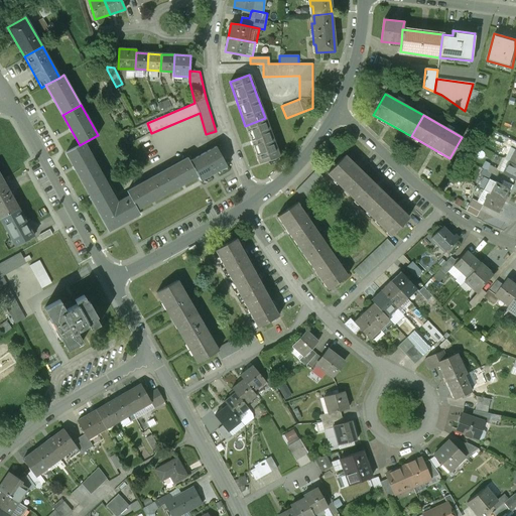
[(265,118),(245,126),(260,163),(279,156),(265,118)]
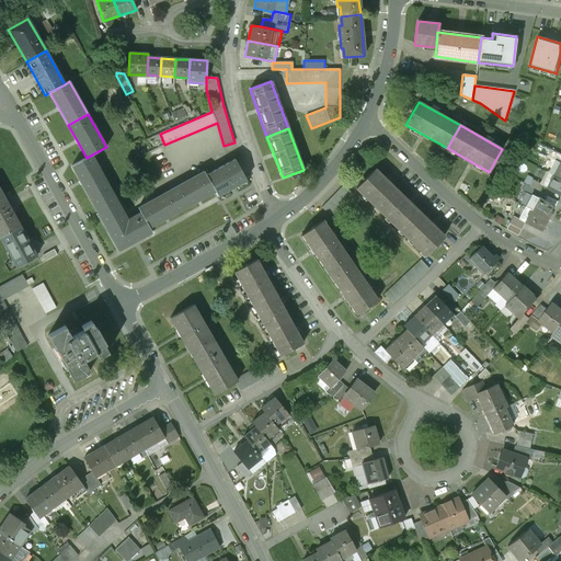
[(560,155),(552,150),(549,158),(560,163),(560,162),(560,155)]
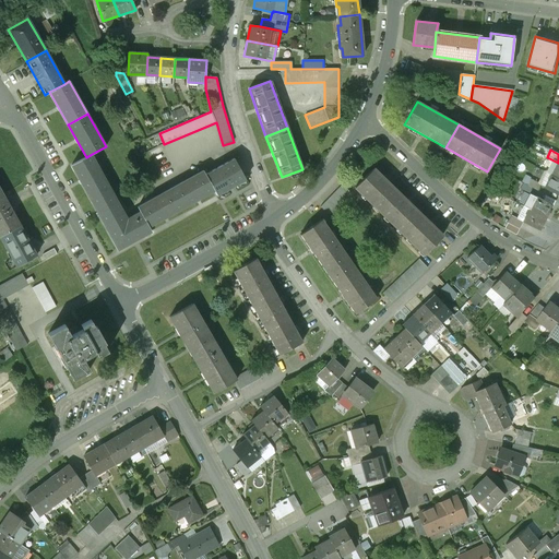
[(86,157),(71,165),(90,198),(109,187),(92,154),(86,157)]
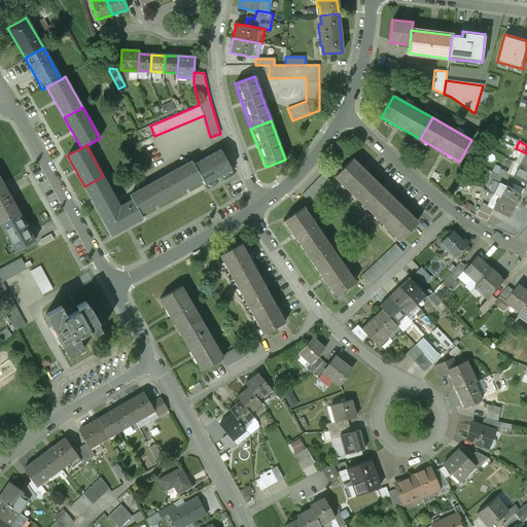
[(194,165),(202,180),(204,184),(232,170),(220,149),(194,165)]
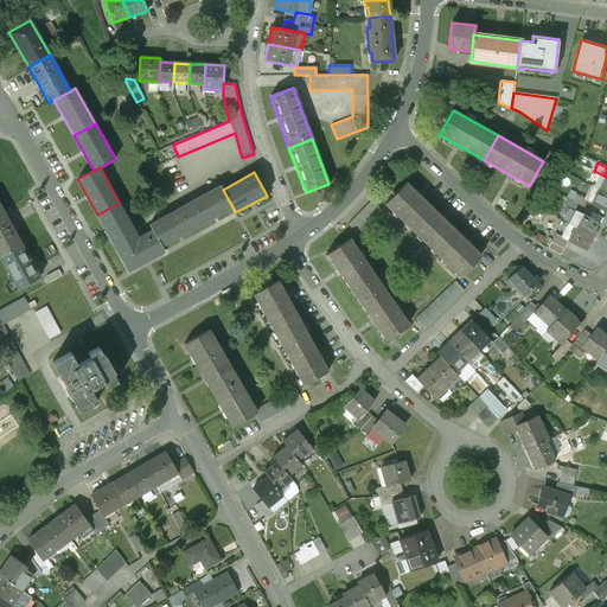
[(387,204),(411,229),(432,208),(407,183),(387,204)]
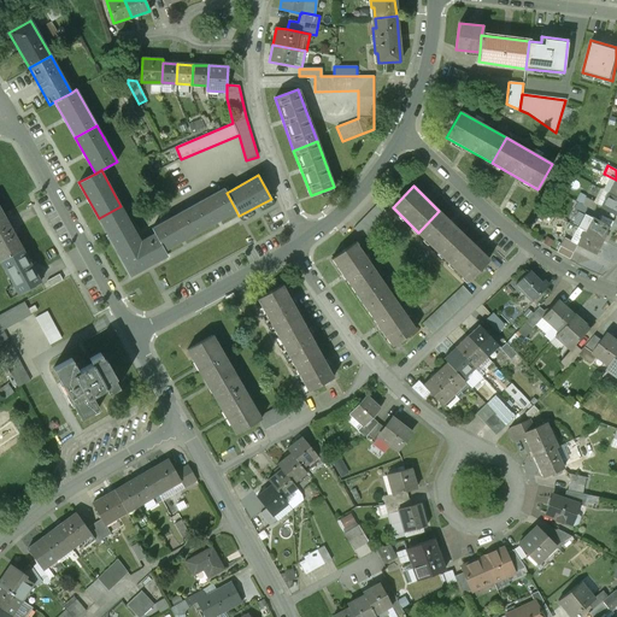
[(224,189),(188,209),(200,230),(236,211),(227,193),(224,189)]
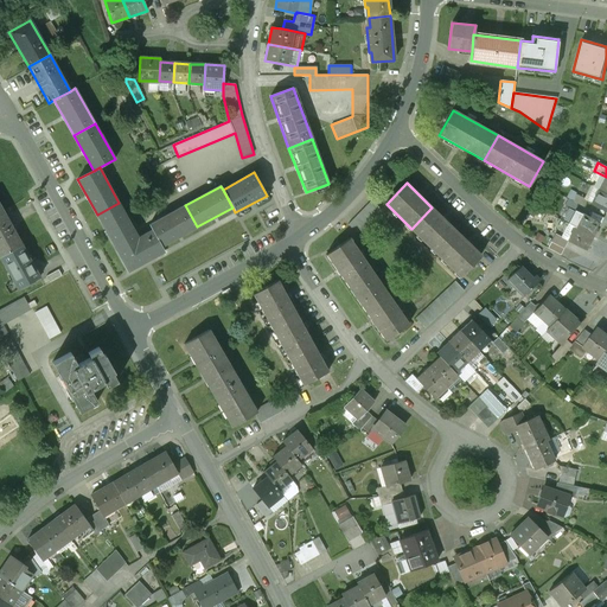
[(606,192),(600,190),(593,204),(606,210),(606,192)]
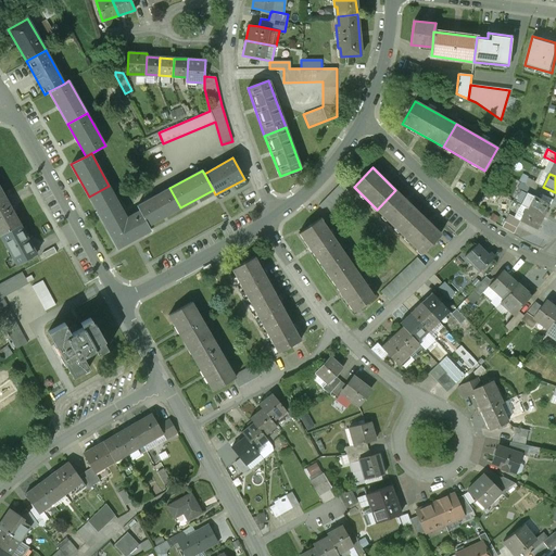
[(166,176),(133,194),(137,202),(169,184),(166,176)]
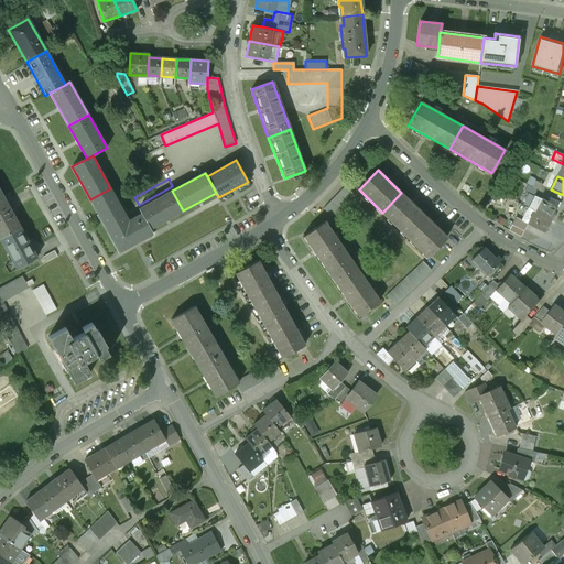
[(533,187),(544,193),(548,187),(537,181),(533,187)]
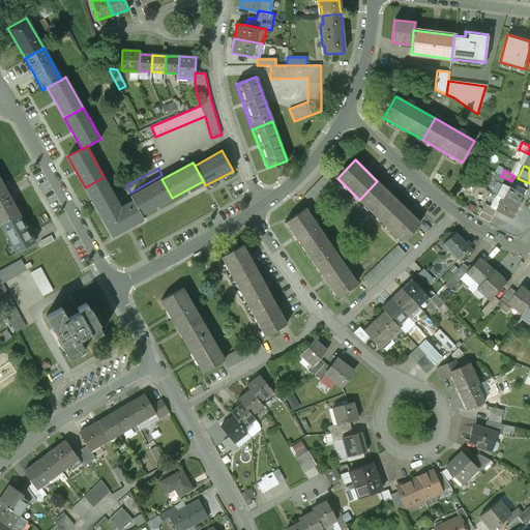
[(498,182),(507,186),(508,187),(511,181),(501,176),(498,182)]
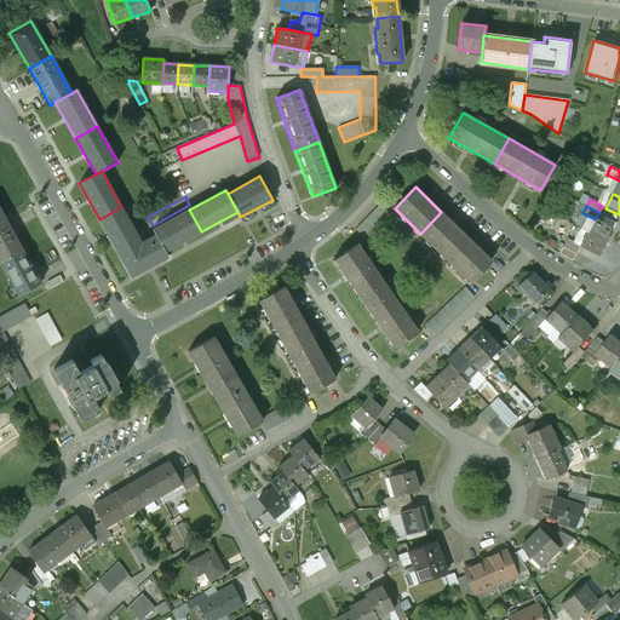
[(121,207),(99,219),(119,254),(141,242),(121,207)]
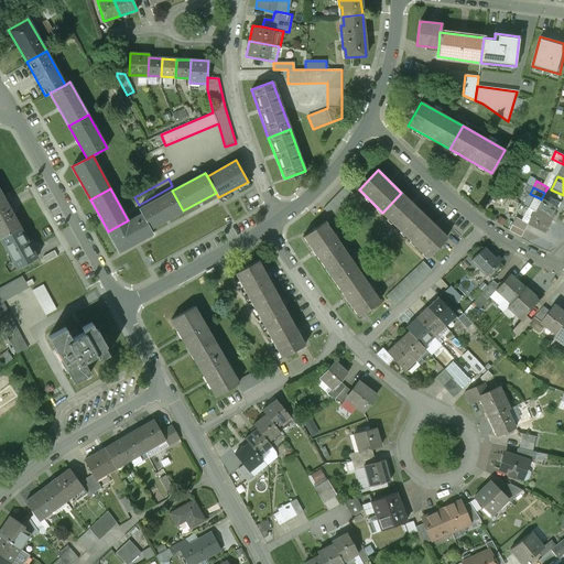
[(139,209),(141,214),(150,229),(183,210),(172,191),(139,209)]
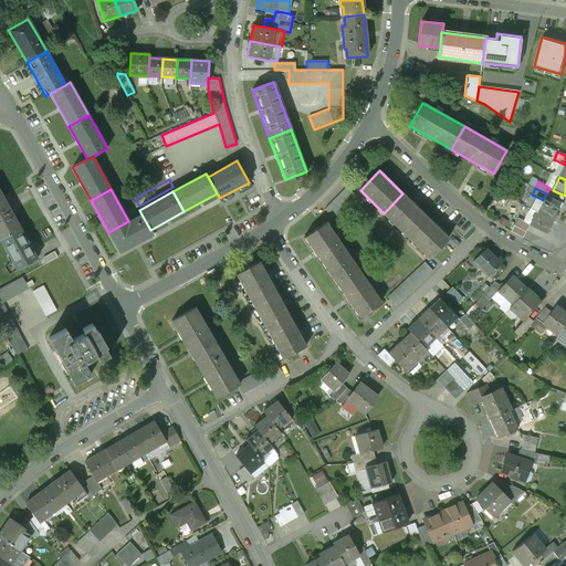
[(384,213),(407,236),(426,216),(402,194),(384,213)]
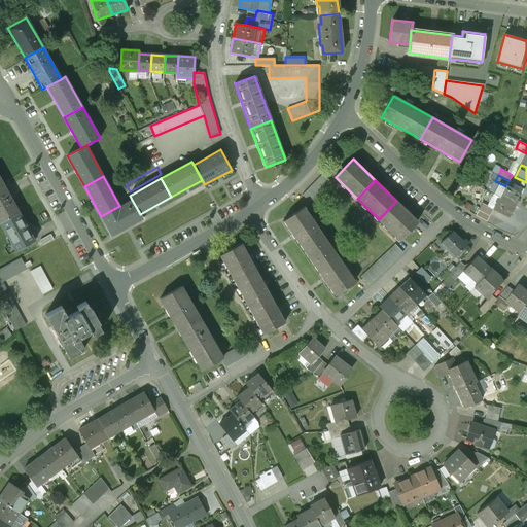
[(0,185),(0,222),(0,223),(19,213),(3,183),(2,184),(0,185)]
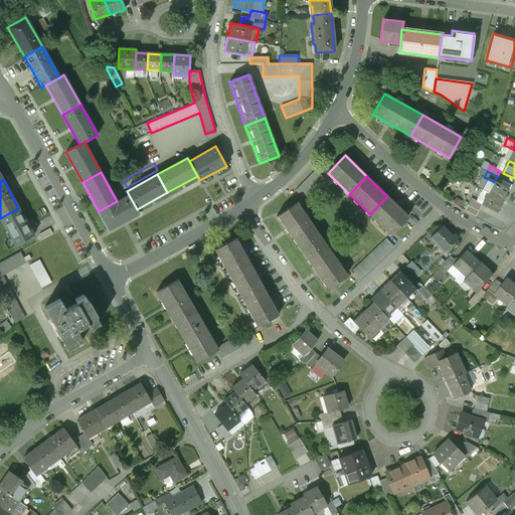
[(502,200),(508,189),(494,182),(493,181),(488,193),(502,200)]
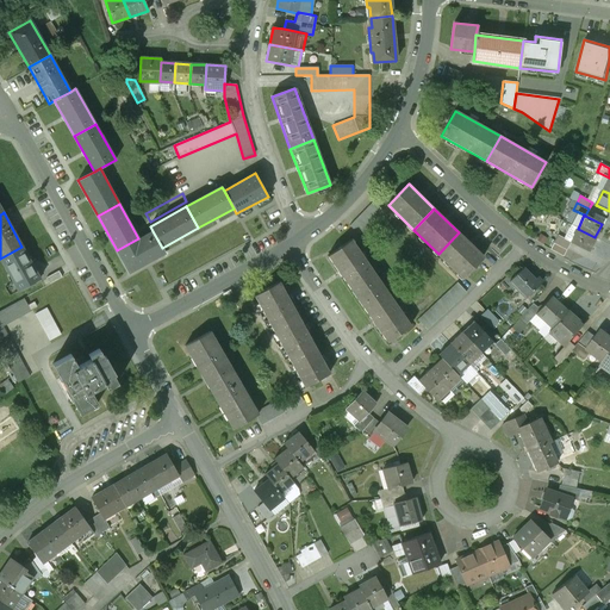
[(587,251),(595,237),(578,229),(571,225),(565,238),(571,242),(571,243),(587,251)]
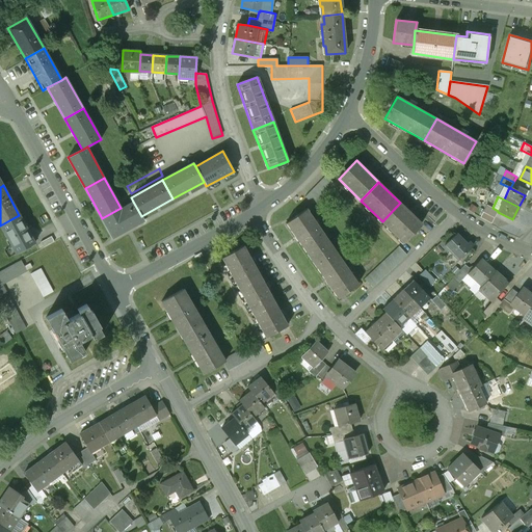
[(121,208),(102,218),(112,238),(143,220),(141,216),(133,202),(121,208)]
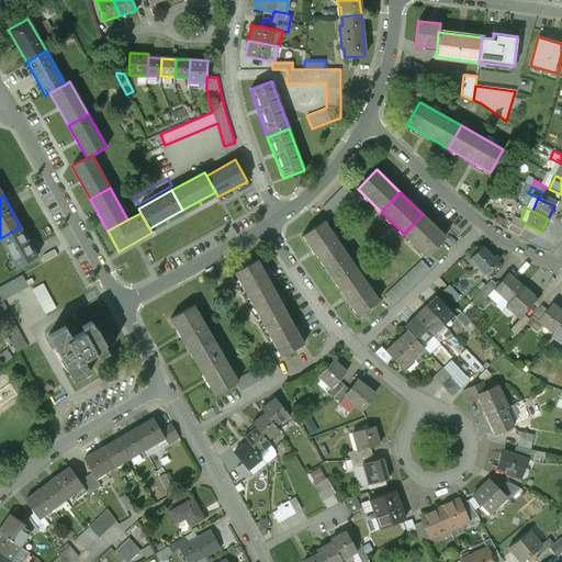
[(404,234),(427,256),(445,236),(423,214),(404,234)]
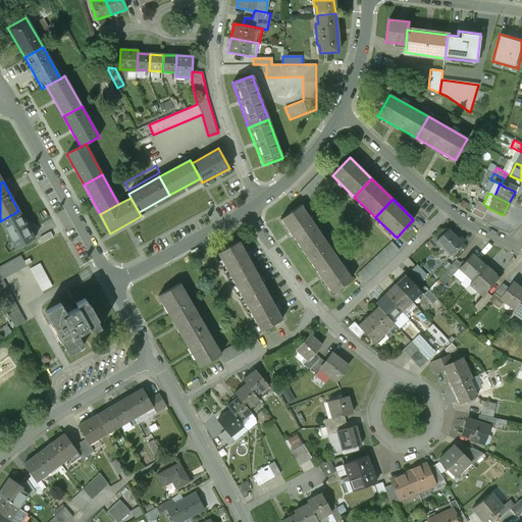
[(477,201),(473,208),(474,209),(471,214),(482,219),(488,208),(488,207),(483,204),(477,201)]
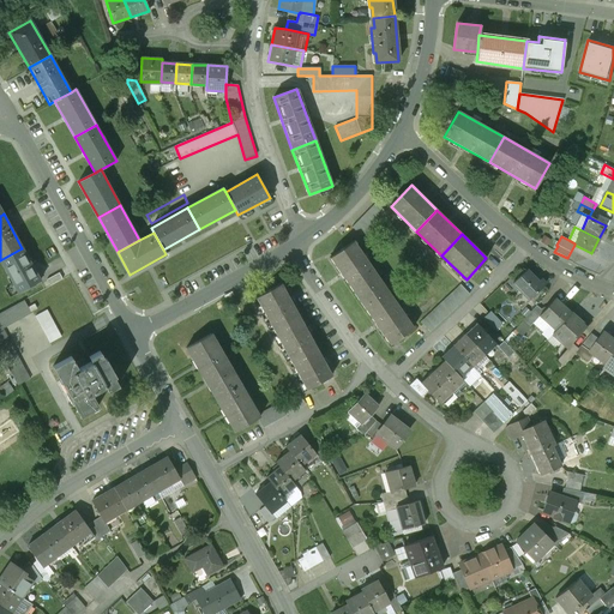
[(330,258),(360,301),(384,284),(354,241),(330,258)]
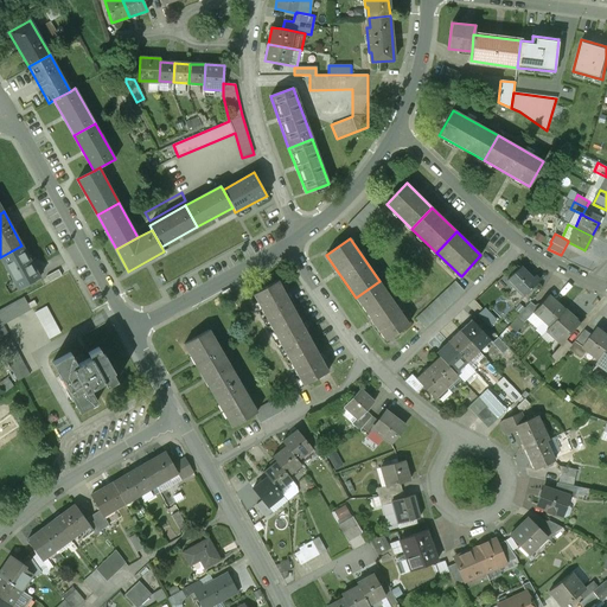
[(18,289),(39,278),(21,246),(0,257),(18,289)]
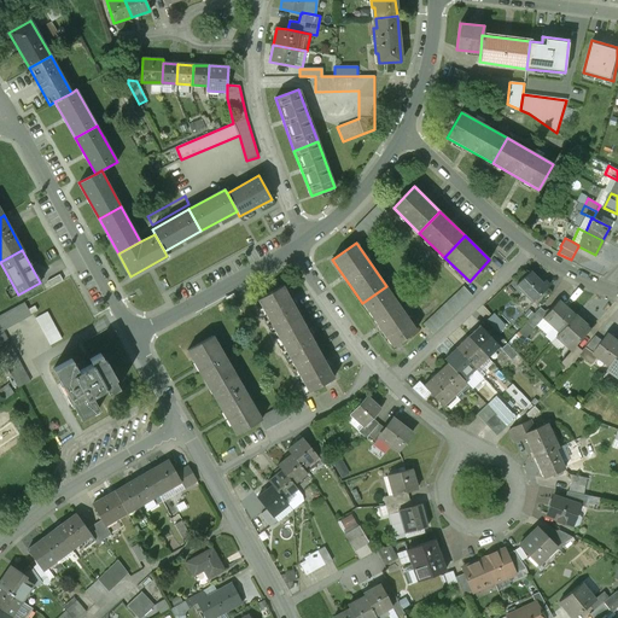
[(530,272),(517,285),(522,291),(532,302),(549,286),(544,280),(542,284),(530,272)]
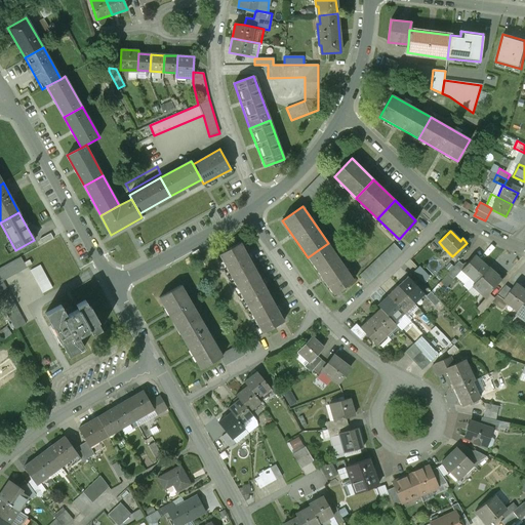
[(43,244),(53,239),(50,234),(40,239),(43,244)]
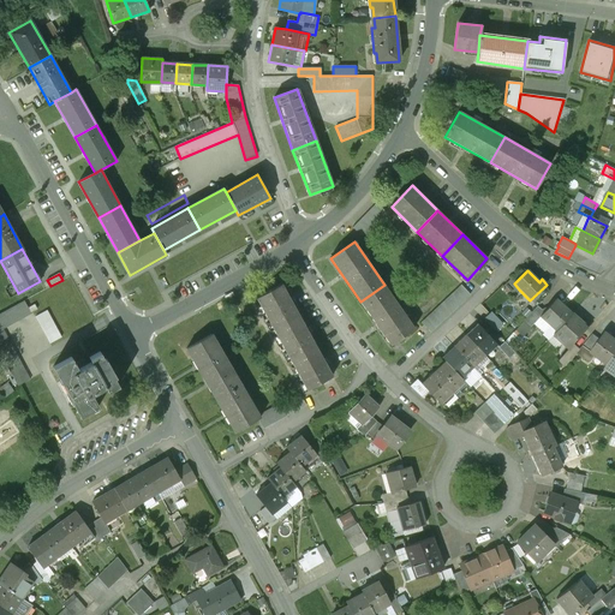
[(511,280),(505,286),(513,296),(519,290),(514,284),(511,280)]
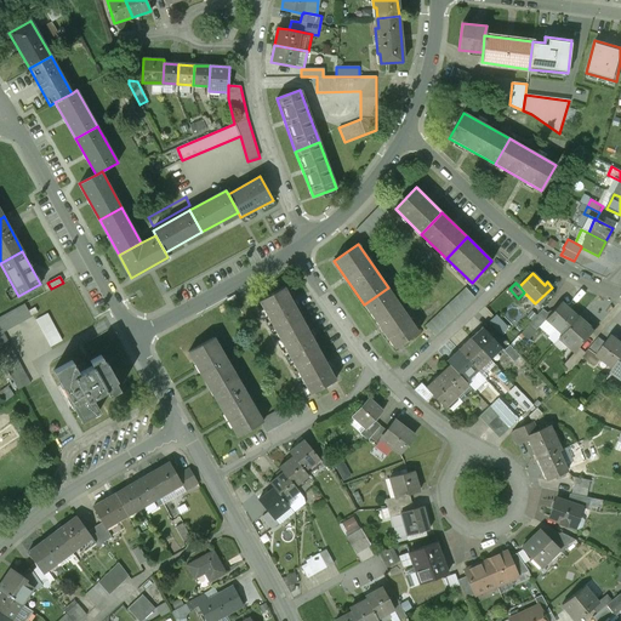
[(258,301),(275,332),(301,318),(284,288),(258,301)]
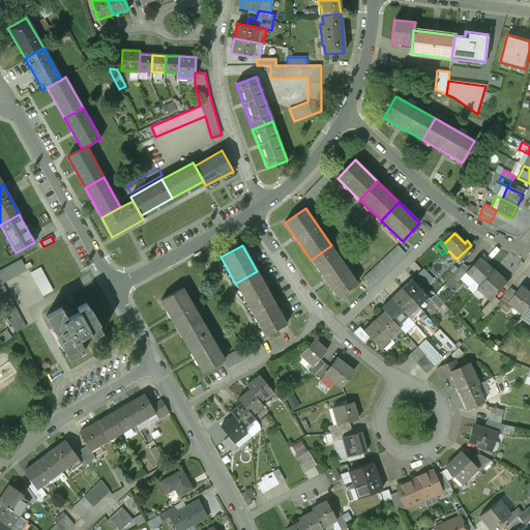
[(311,260),(336,297),(356,283),(331,245),(311,260)]
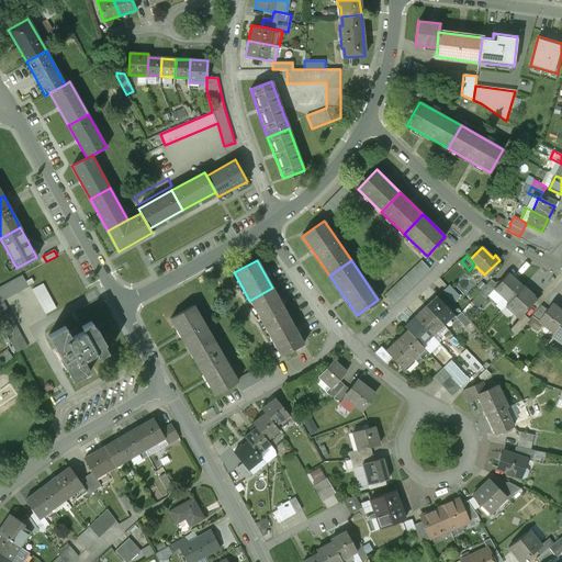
[(422,260),(384,294),(393,303),(429,269),(422,260)]
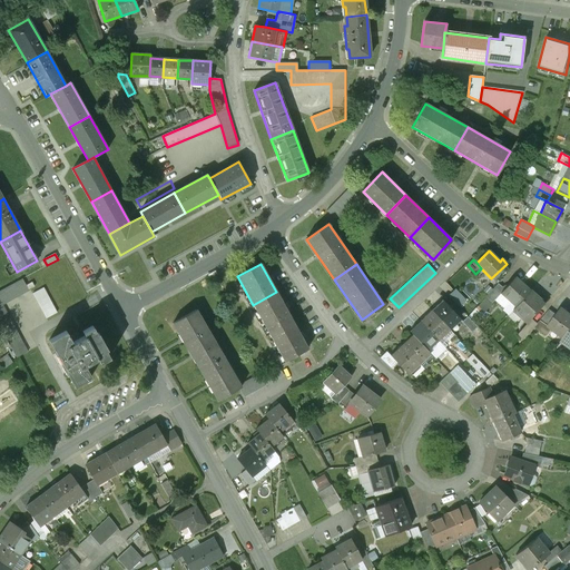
[(500,294),(516,307),(530,291),(516,276),(503,290),(500,294)]
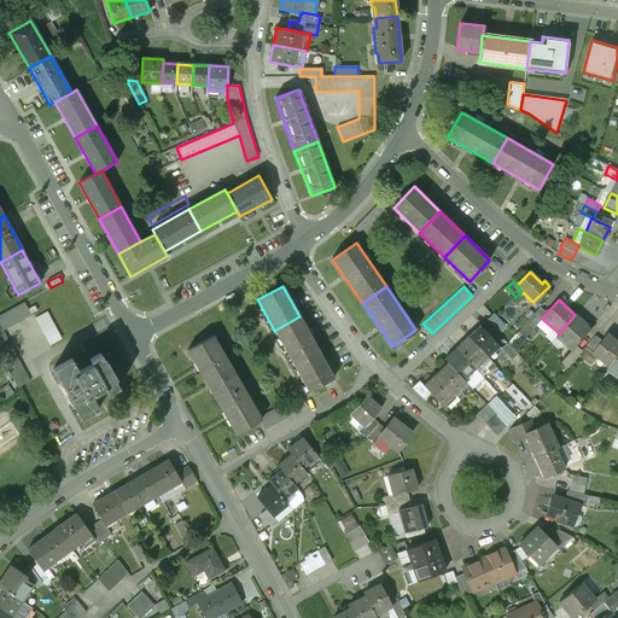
[(31,315),(24,302),(0,315),(0,355),(18,389),(30,382),(3,331),(31,315)]
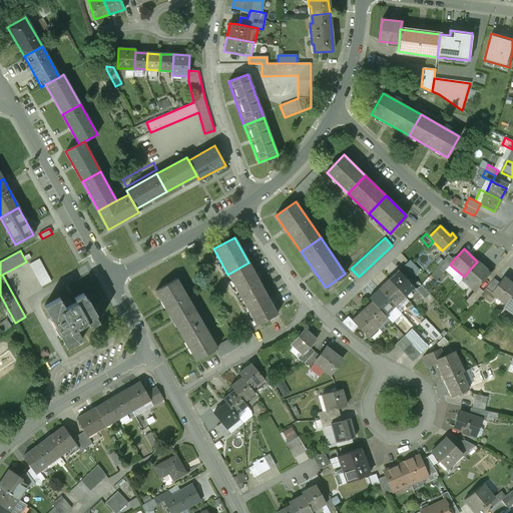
[(453,261),(448,255),(437,268),(443,274),(450,265),(453,261)]
